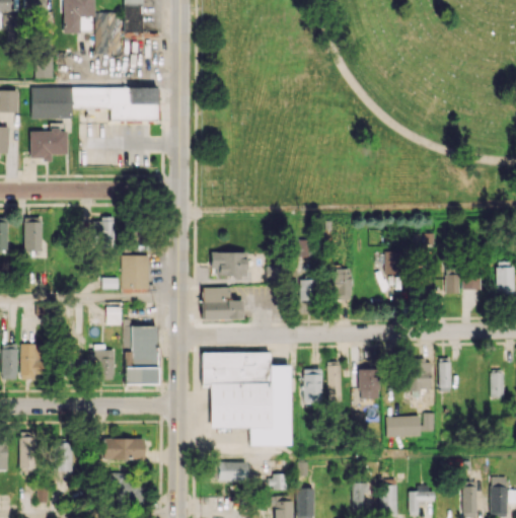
[(47,11),(46,0),(24,0),(25,12),(47,11)]
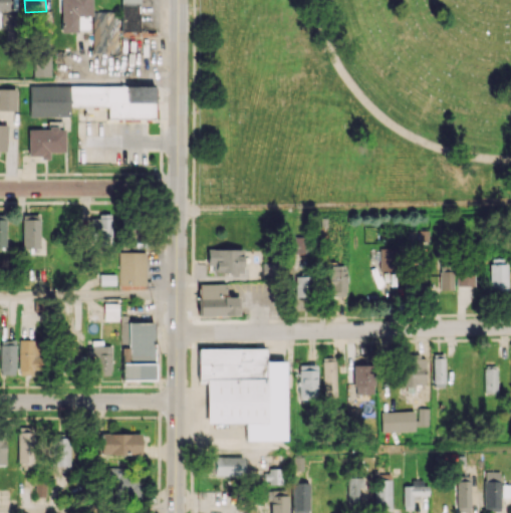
[(93,0),(63,0),(63,31),(93,32),(93,0)]
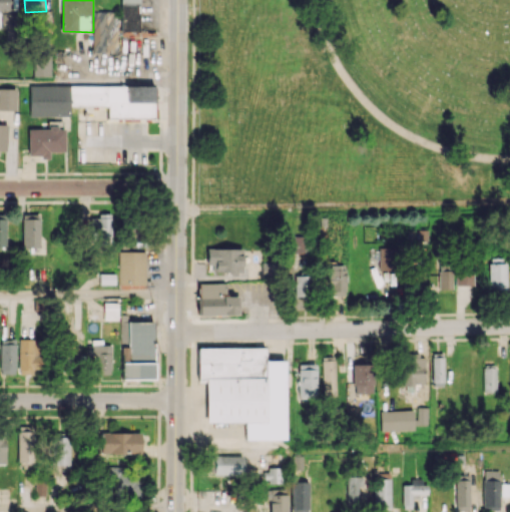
[(141,32),(140,0),(123,0),(123,32),(141,32)]
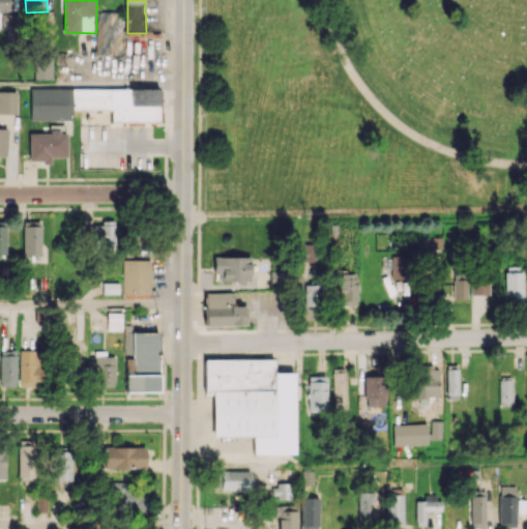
[(123,13),(98,12),(97,54),(115,55),(116,40),(122,40),(123,13)]
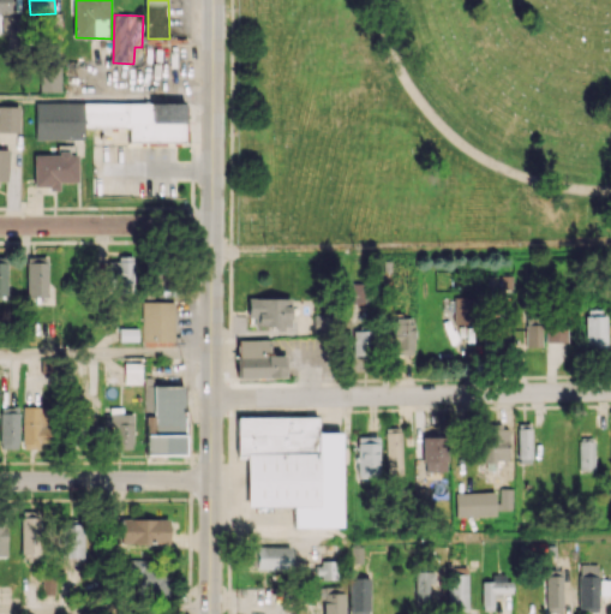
[(64,67),(43,67),(43,93),(64,93),(64,67)]
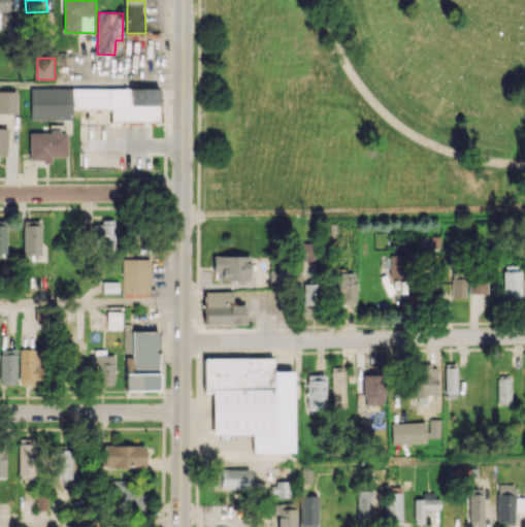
[(33,121),(74,121),(74,110),(113,110),(113,123),(161,123),(161,90),(33,90),(33,121)]
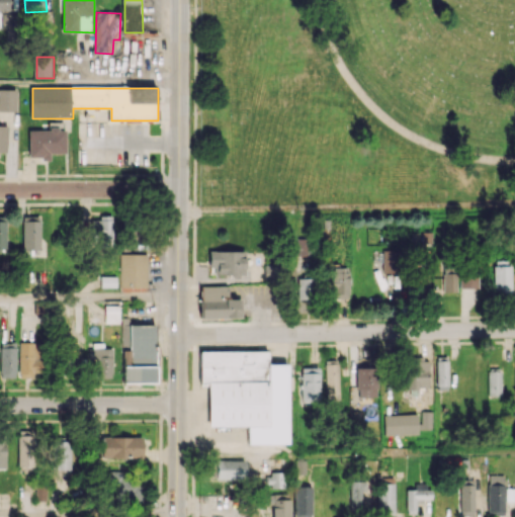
[(0,111),(18,112),(19,90),(0,89),(0,111)]
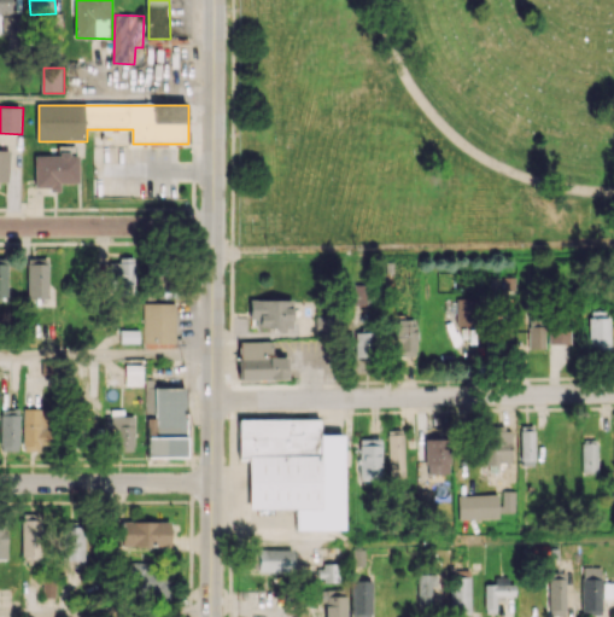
[(0,185),(10,186),(11,151),(0,151),(0,185)]
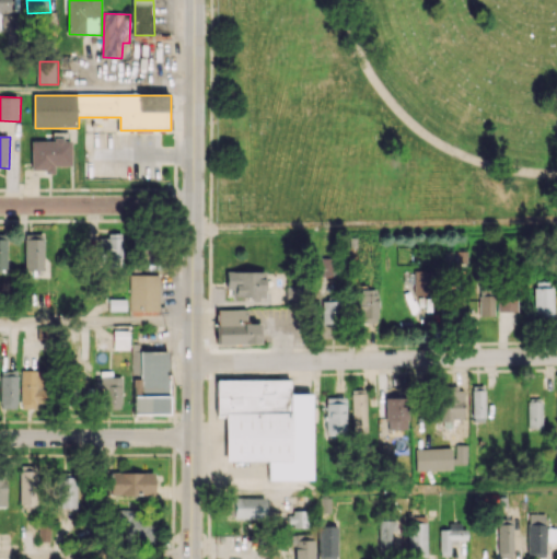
[(33,172),(56,173),(56,166),(73,166),(73,141),(34,140),(33,172)]
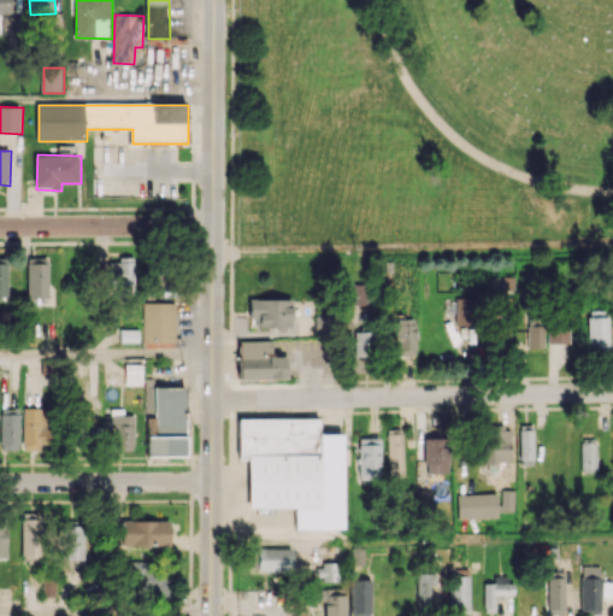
[(0,298),(10,298),(10,259),(0,259),(0,298)]
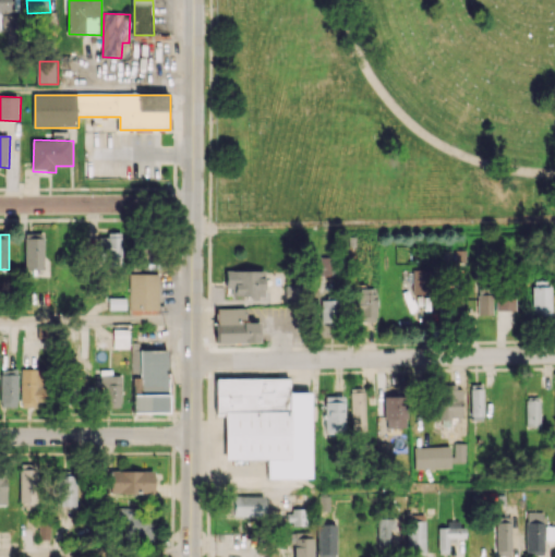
[(46,269),(45,234),(26,234),(27,270),(46,269)]
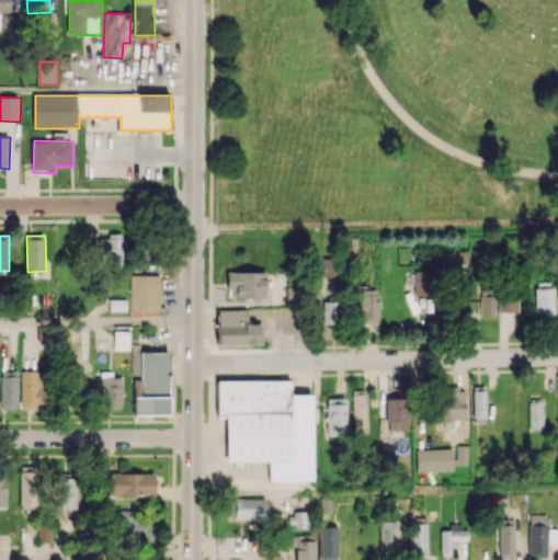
[(124,237),(101,237),(102,269),(124,269),(124,237)]
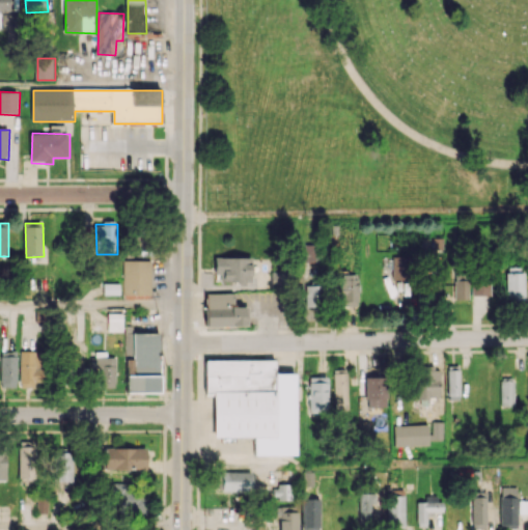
[(305,266),(316,266),(318,246),(307,245),(305,266)]
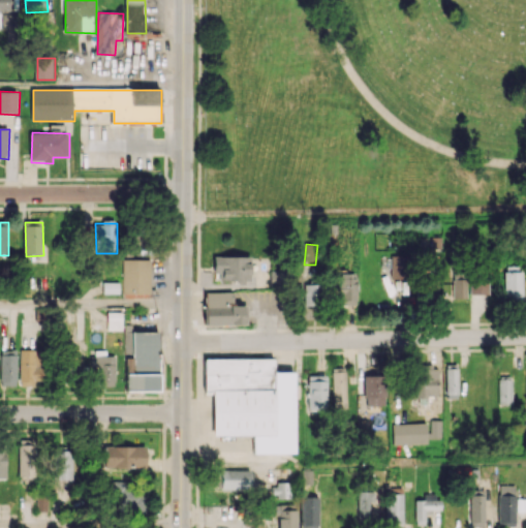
[(394,280),(411,280),(410,256),(393,257),(394,280)]
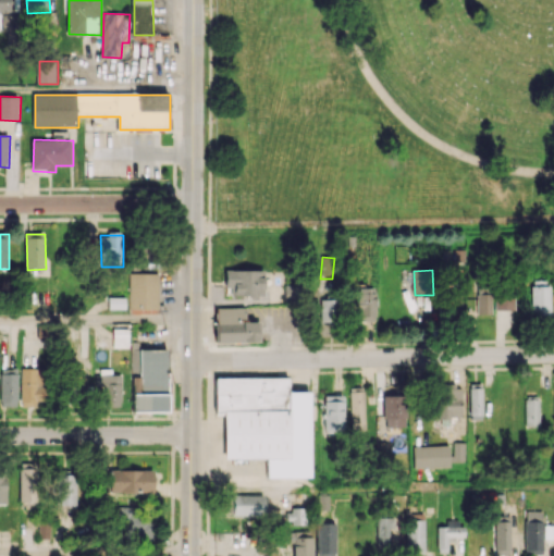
[(266,297),(266,271),(228,271),(228,288),(236,288),(235,297),(266,297)]
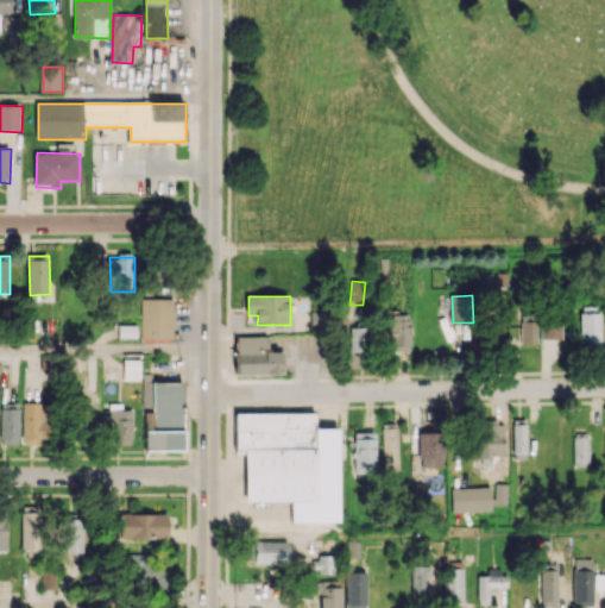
[(175,300),(144,300),(144,339),(176,339),(175,300)]
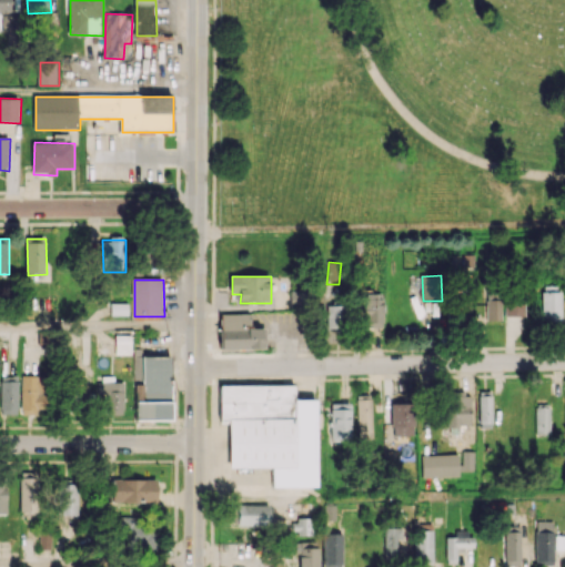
[(564,292),(544,292),(544,324),(564,324),(564,292)]
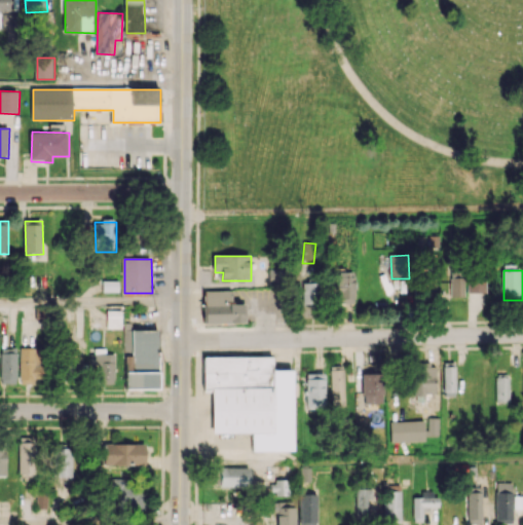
[(338,304),(356,304),(355,272),(337,273),(338,304)]
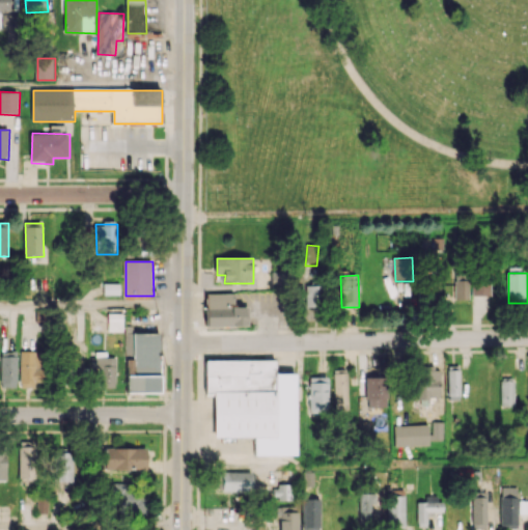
[(493,297),(493,278),(475,278),(474,296),(493,297)]
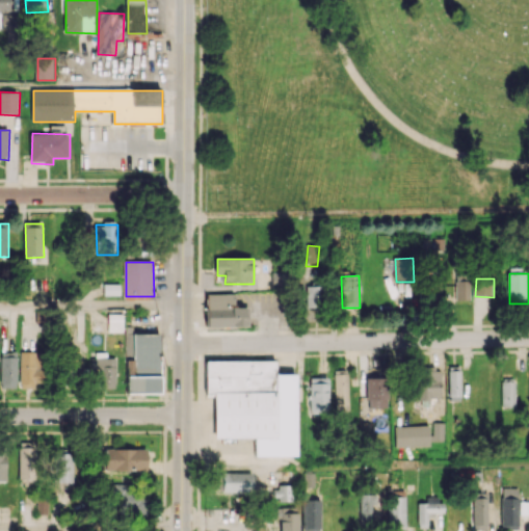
[(459,300),(472,300),(472,281),(459,281),(459,300)]
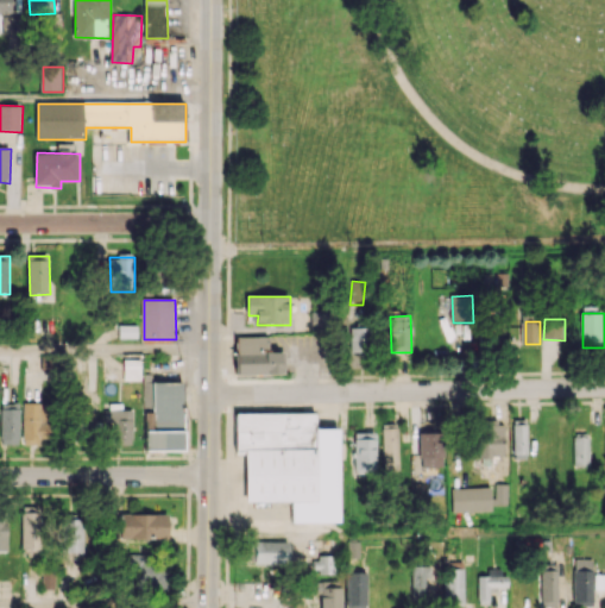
[(490,323),(490,344),(505,345),(506,324),(490,323)]
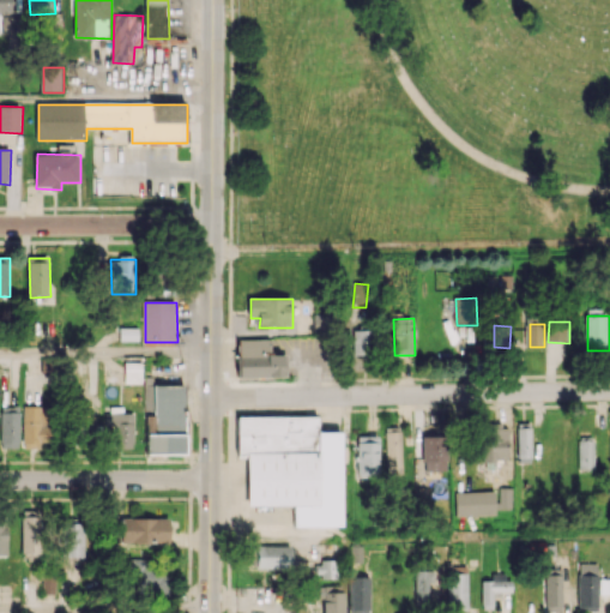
[(370,331),(355,331),(356,355),(372,355),(370,331)]
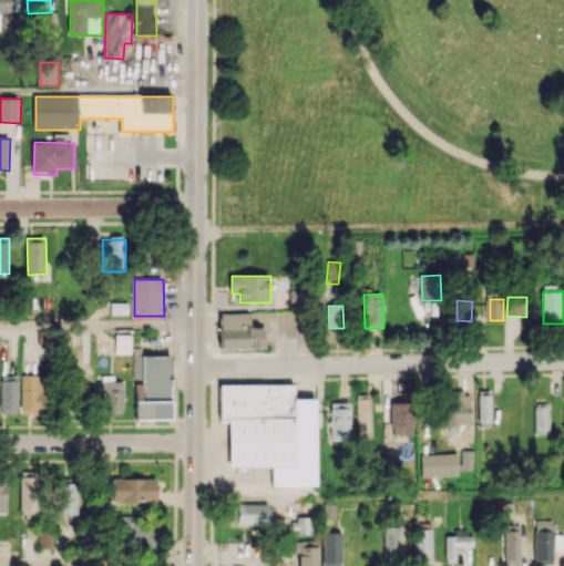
[(252,314),(221,315),(222,350),(267,349),(267,328),(252,328),(252,314)]
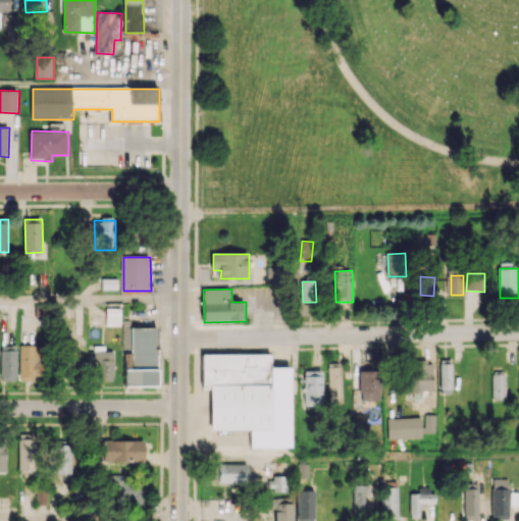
[(122,309),(107,309),(107,326),(122,326),(122,309)]
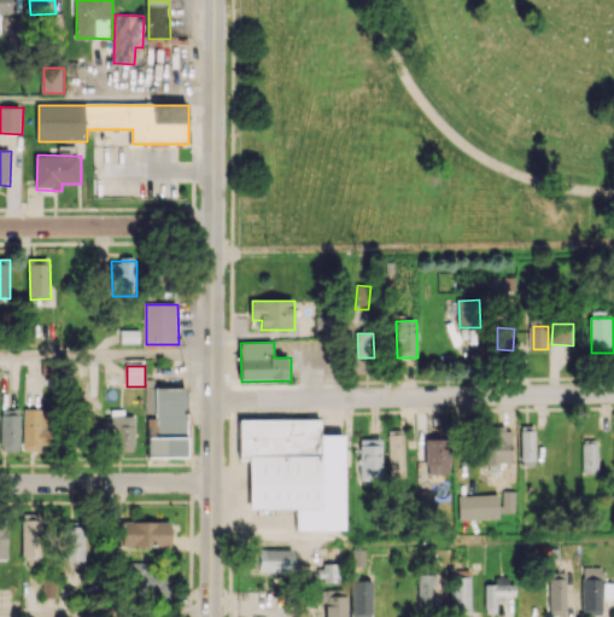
[(148,419),(150,458),(187,457),(187,388),(156,389),(156,419),(148,419)]
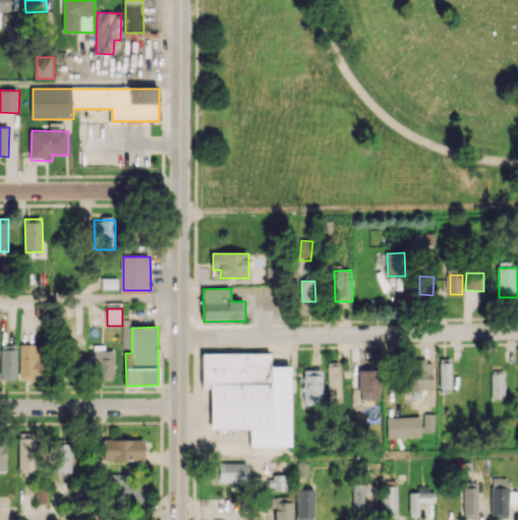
[(42,345),(21,345),(20,381),(41,381),(42,345)]
